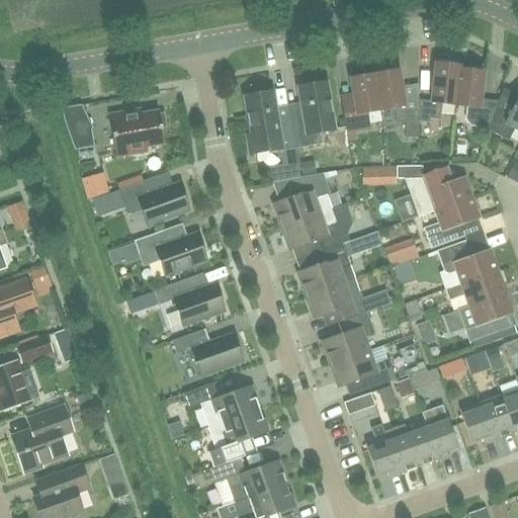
[(418,121),(429,123),(430,119),(440,120),(442,104),(455,105),(459,67),(458,66),(458,63),(438,60),(437,64),(436,64),(431,101),(418,100),(418,110),(418,121)]
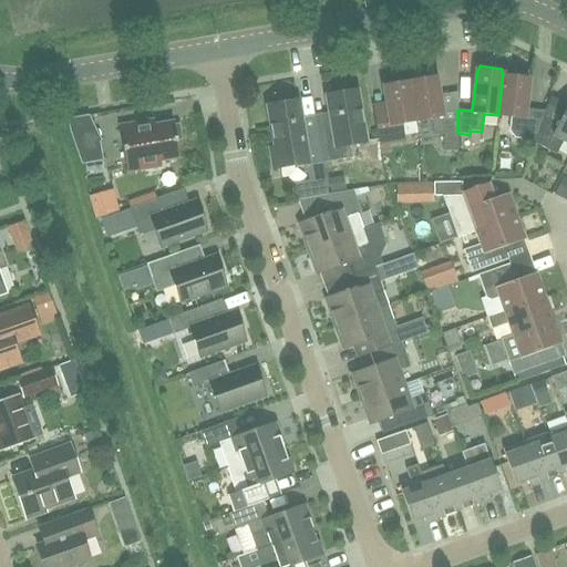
[(512,117),(511,131),(516,137),(523,138),(522,141),(535,142),(544,117),(545,112),(526,110),(529,79),(525,79),(524,75),(514,74),(513,76),(504,75),(504,73),(503,73),(498,115),(512,117)]
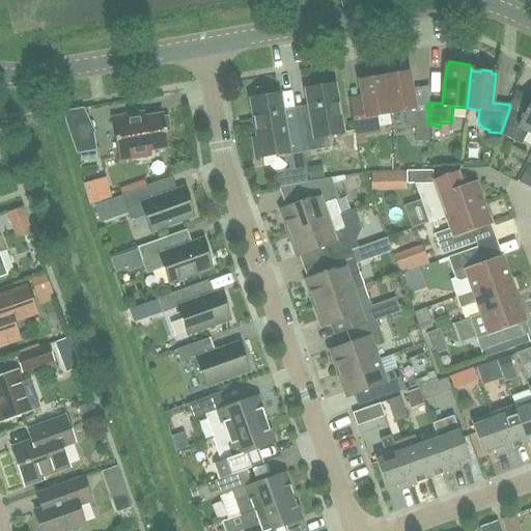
[(390,113),(404,111),(407,128),(415,126),(416,141),(428,141),(428,124),(428,113),(416,113),(409,72),(402,74),(399,71),(391,72),(389,76),(384,77),(390,113)]
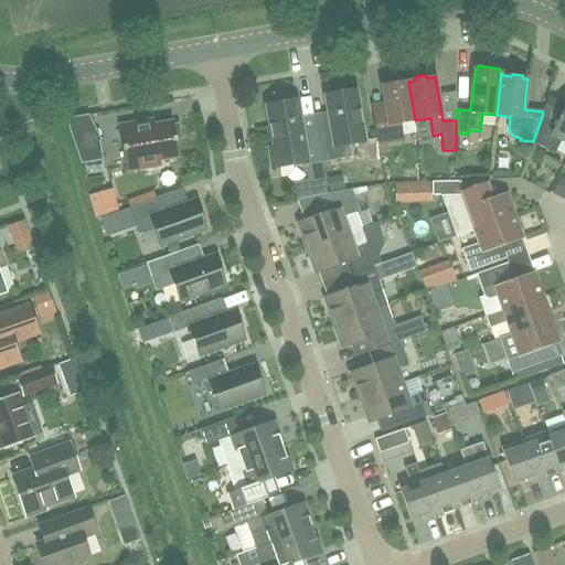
[(385,102),(371,105),(379,145),(403,140),(400,124),(415,120),(408,82),(402,83),(398,80),(391,81),(388,85),(383,86),(385,102)]
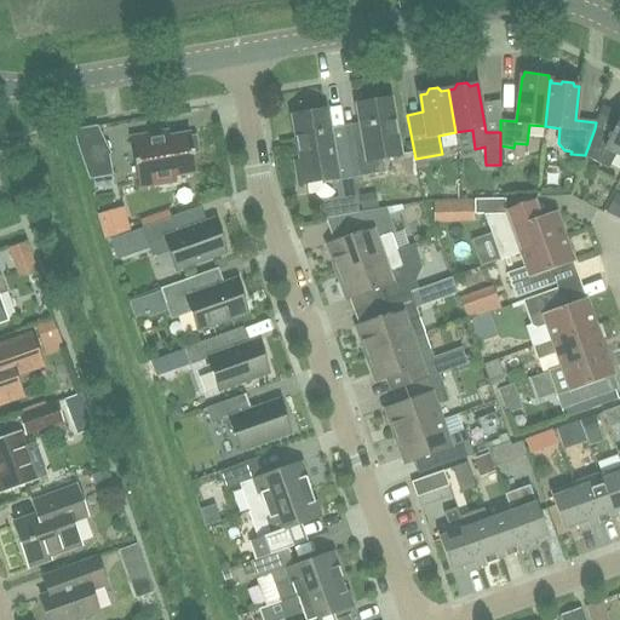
[(366,144),(349,147),(354,178),(384,173),(382,159),(400,155),(389,99),(359,104),(366,144)]
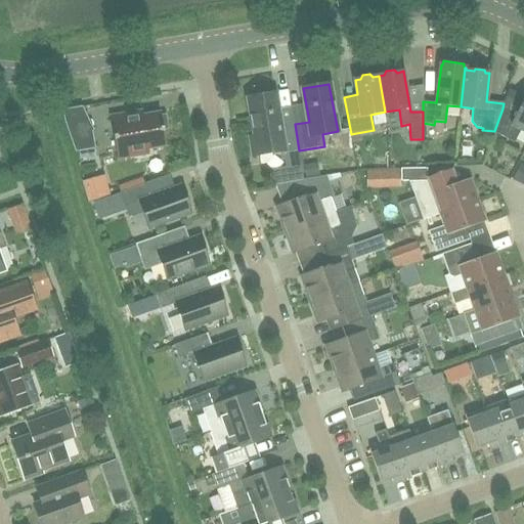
[(273,155),(299,150),(295,124),(280,127),(274,93),(249,98),(255,137),(252,137),(252,136),(250,136),(254,156),(255,156),(255,154),(273,150),(273,155)]
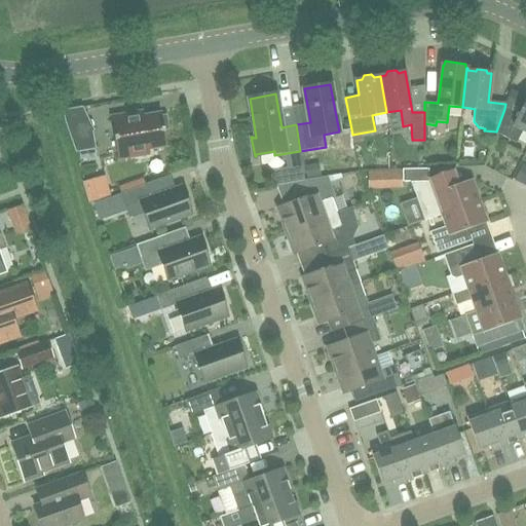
[(523,130),(525,133),(525,100),(518,116),(504,109),(496,132),(496,133),(516,143),(523,130)]
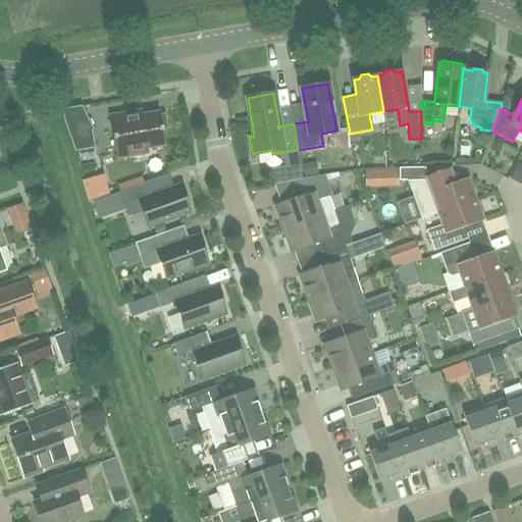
[(160,115),(160,113),(127,118),(126,113),(110,116),(117,157),(134,155),(133,150),(165,144),(163,129),(167,128),(165,114),(160,115)]
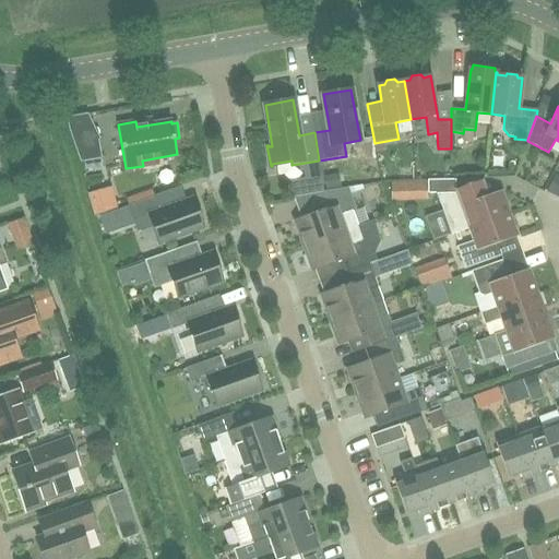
[(96,140),(74,143),(81,162),(82,162),(98,158),(99,158),(96,140)]
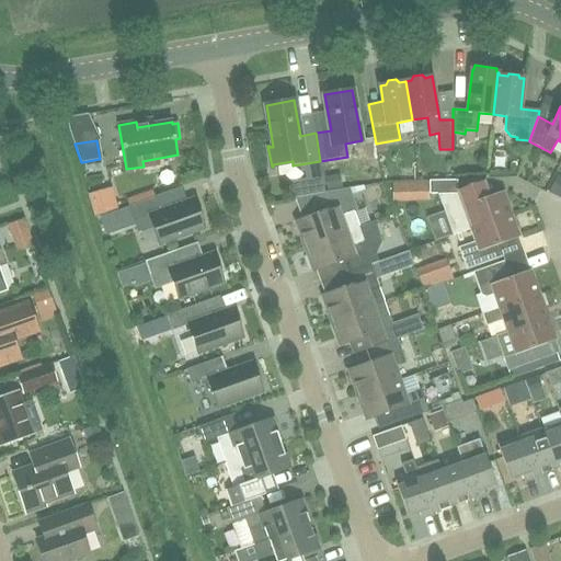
[(430,181),(430,194),(437,194),(458,194),(458,190),(457,180),(430,181)]
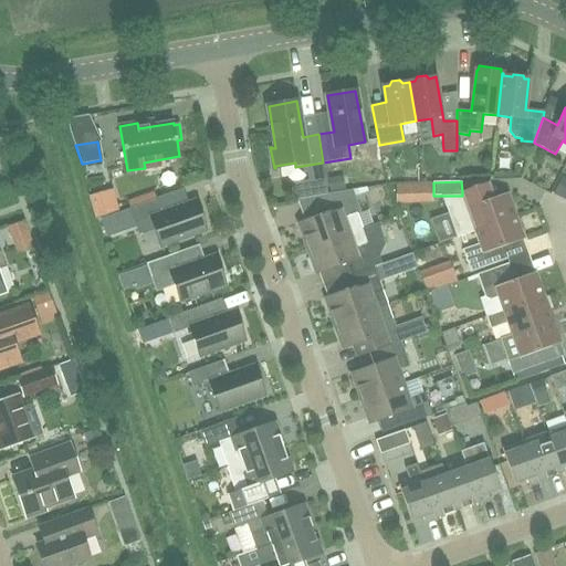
[(457,238),(474,231),(516,216),(509,192),(495,198),(489,181),(462,191),(462,196),(441,196),(457,238)]
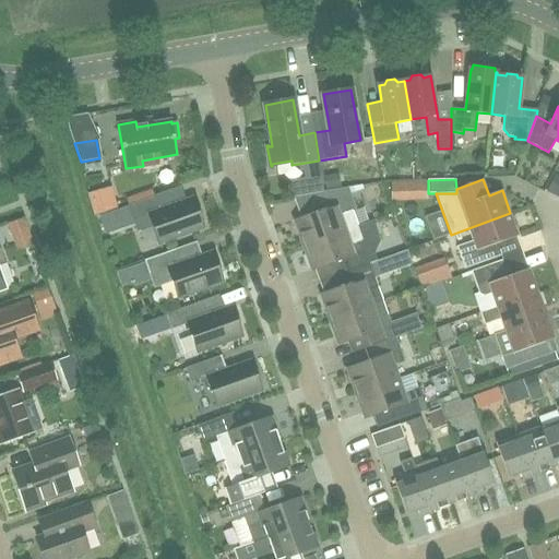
[(120,186),(98,191),(104,215),(126,211),(120,186)]
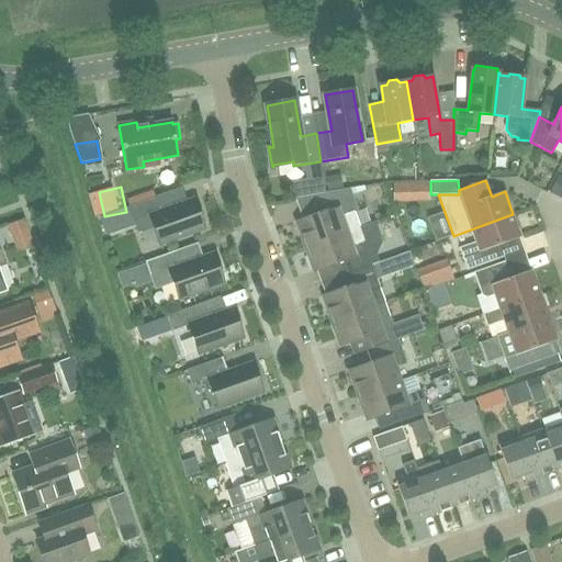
[(296,222),(305,247),(359,227),(355,212),(358,211),(350,189),(316,194),(323,212),(296,222)]
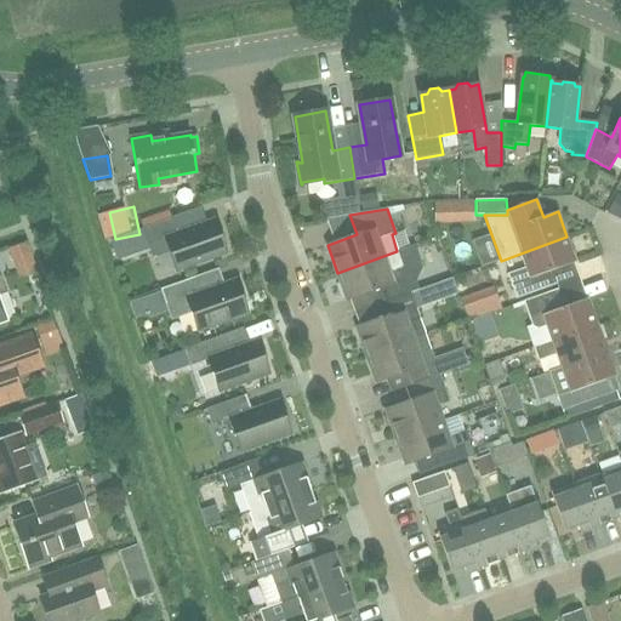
[(174,216),(142,228),(153,257),(170,251),(176,271),(226,252),(221,238),(224,237),(218,222),(215,223),(215,220),(180,233),(174,216)]
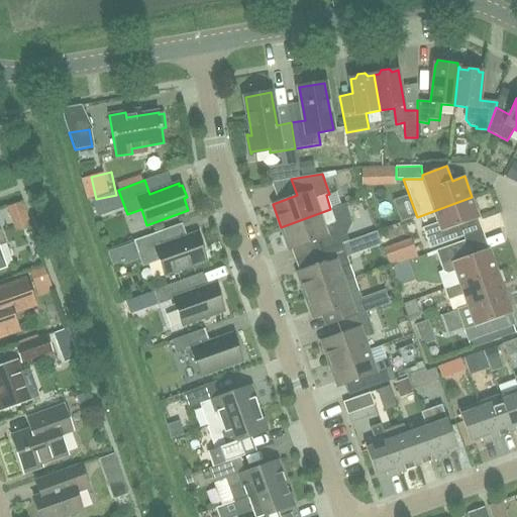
[(480,218),(472,197),(433,211),(437,223),(422,228),(430,248),(458,238),(454,227),(480,218)]
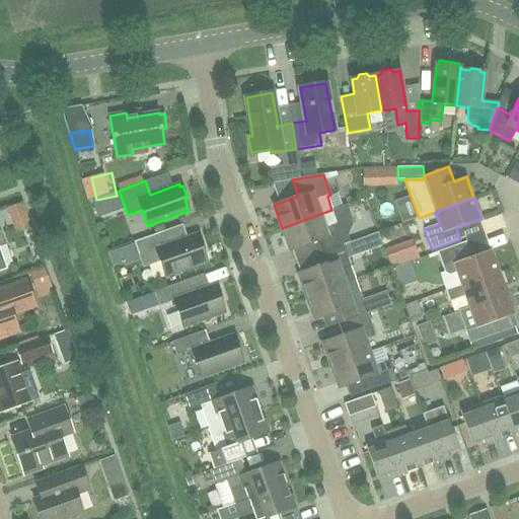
[(7,208),(15,232),(30,227),(21,203),(7,208)]
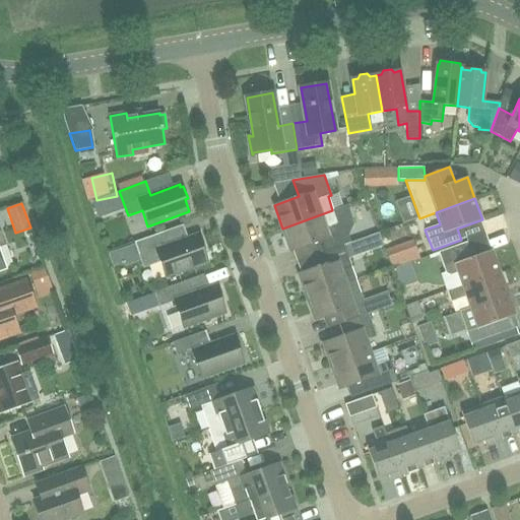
[(375,206),(360,211),(366,225),(381,220),(375,206)]
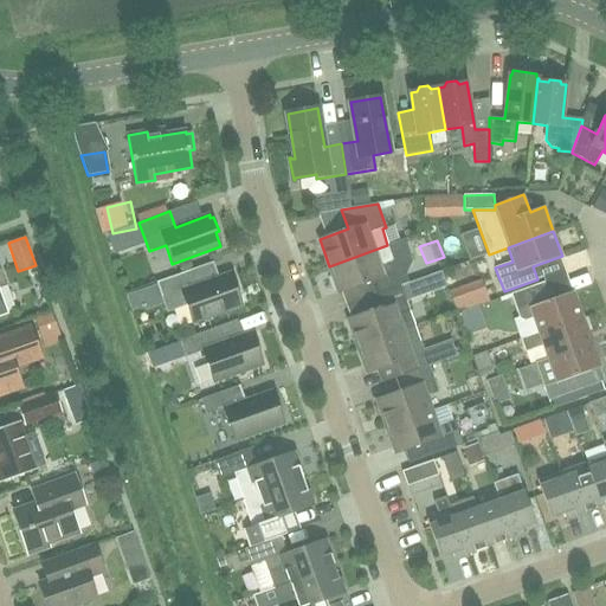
[(401,285),(392,259),(387,245),(329,266),(339,292),(368,283),(372,296),(401,285)]
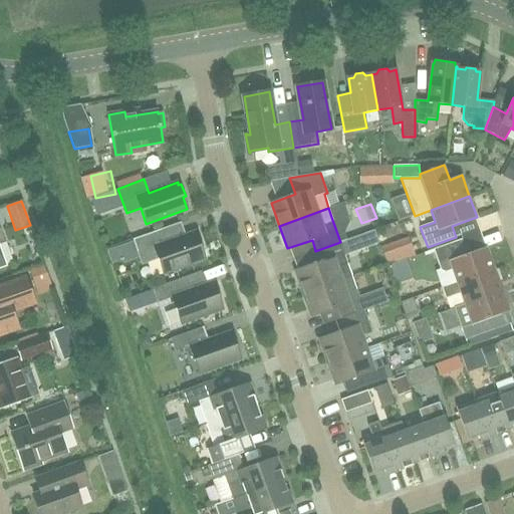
[(162,229),(133,239),(142,264),(159,258),(164,273),(205,259),(201,247),(203,246),(199,234),(196,235),(195,232),(167,242),(162,229)]
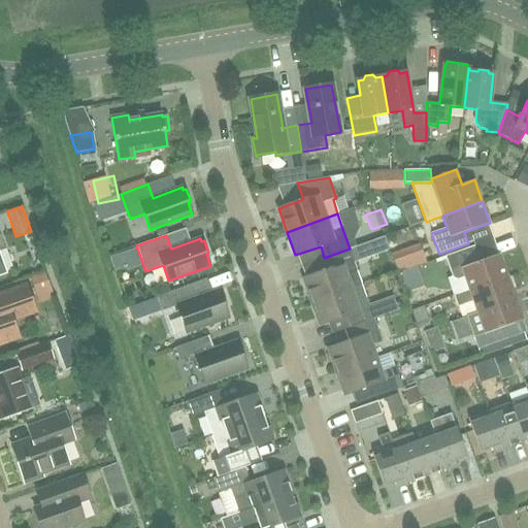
[(500,254),(475,263),(469,248),(444,256),(453,277),(458,279),(464,277),(469,289),(508,275),(500,254)]
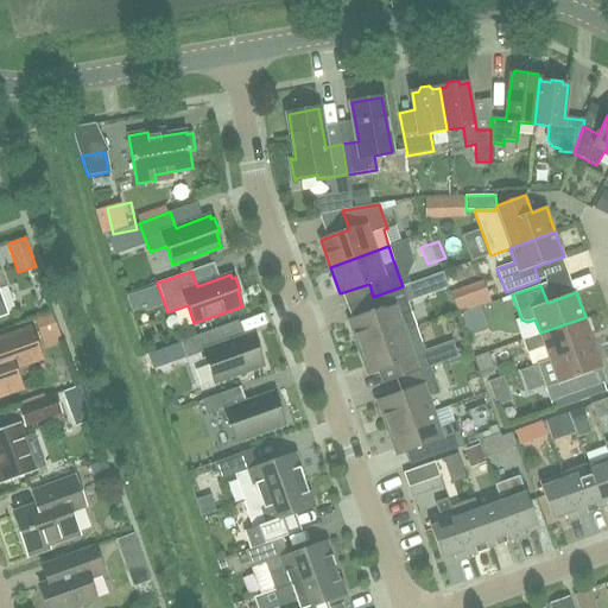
[(349,320),(359,347),(404,331),(416,327),(417,327),(403,286),(373,297),(378,310),(349,320)]
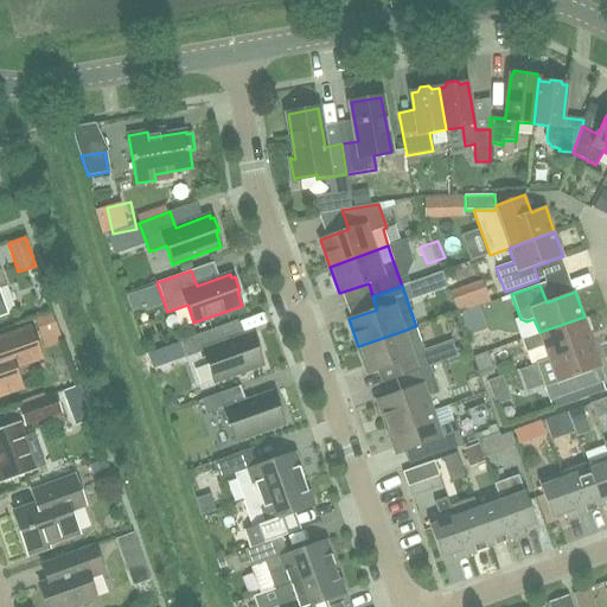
[(494,286),(461,296),(467,314),(500,305),(494,286)]
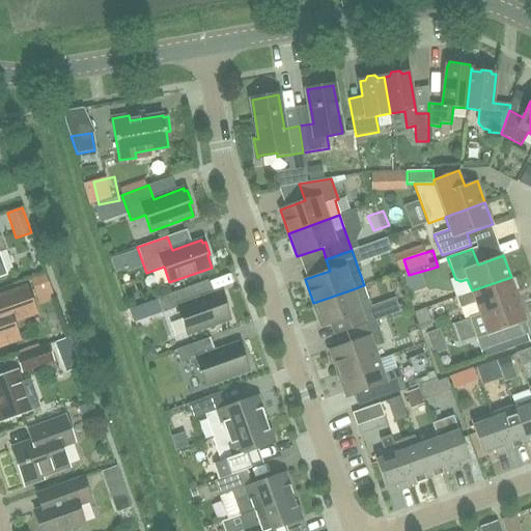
[(472,291),(456,297),(460,309),(476,303),(480,314),(520,300),(511,277),(472,290),(472,291)]
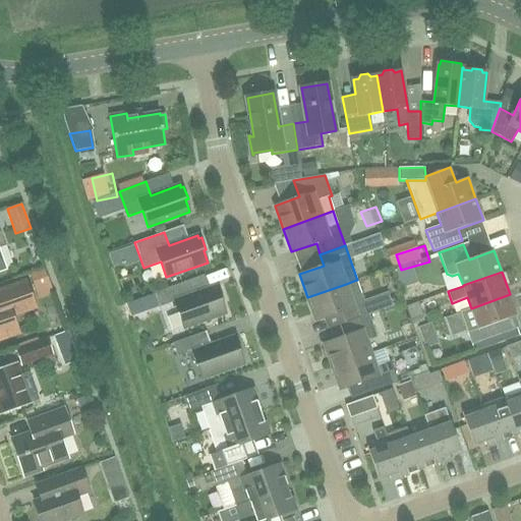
[(356,280),(346,284),(307,297),(315,321),(324,319),(327,330),(345,324),(369,314),(361,292),(356,280)]
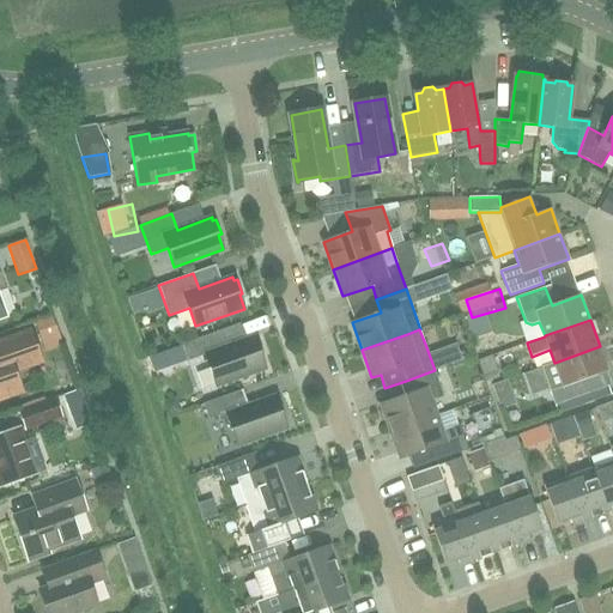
[(0,399),(22,392),(13,366),(40,357),(30,331),(0,340),(0,399)]
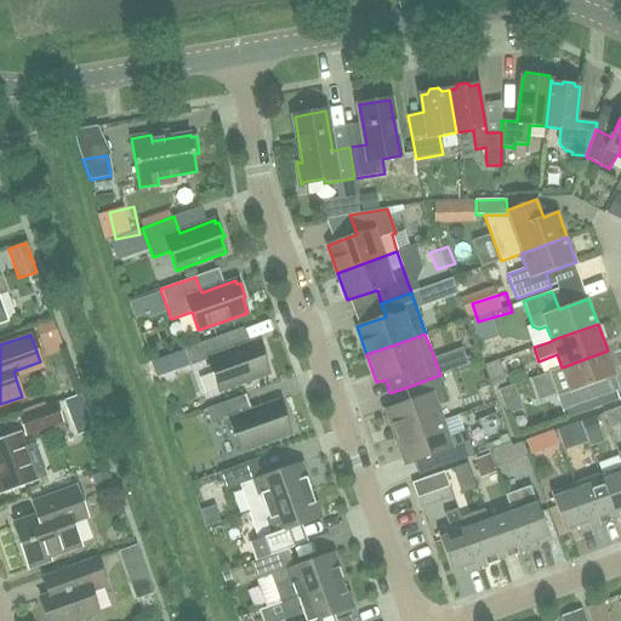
[(217,337),(184,348),(191,365),(208,359),(220,391),(269,374),(263,359),(267,358),(262,343),(258,345),(257,341),(222,353),(217,337)]
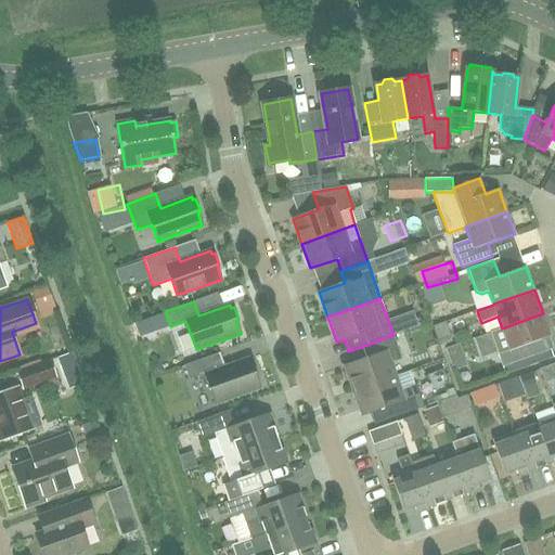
[(502,328),(490,333),(503,366),(528,358),(525,346),(551,336),(543,313),(502,328)]
